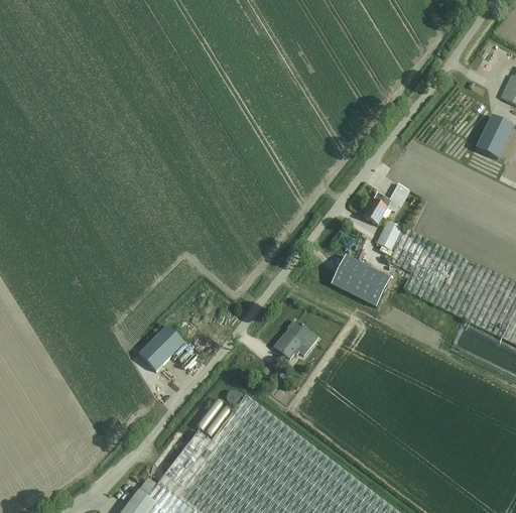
[(515,105),(515,71),(513,77),(511,76),(500,98),(515,105)]
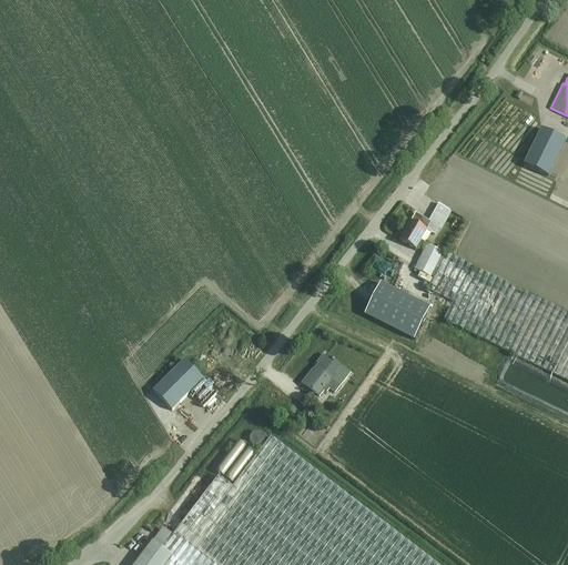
[(566,138),(541,127),(524,162),(548,174),(566,138)]
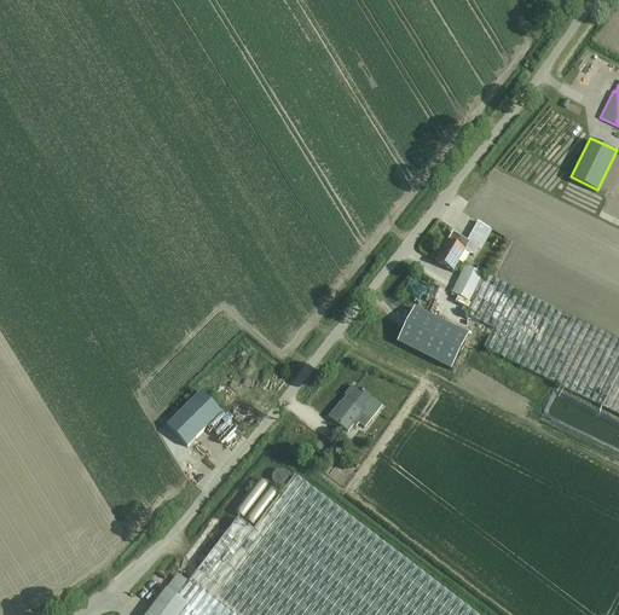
[(479,219),(469,236),(481,243),(491,226),(479,219)]
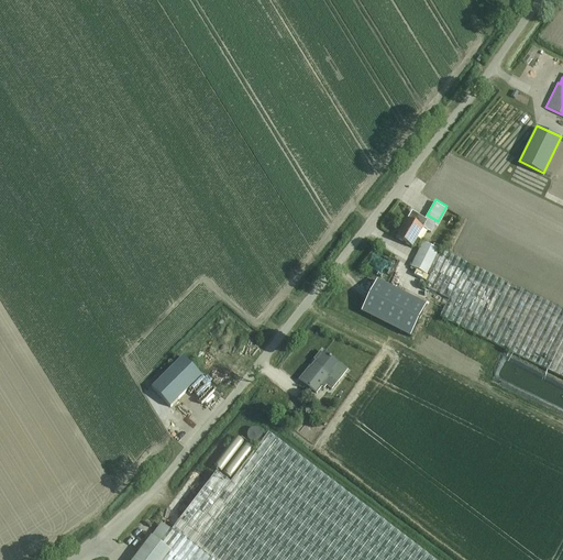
[(412,210),(397,237),(411,245),(423,226),(431,230),(435,223),(412,210)]
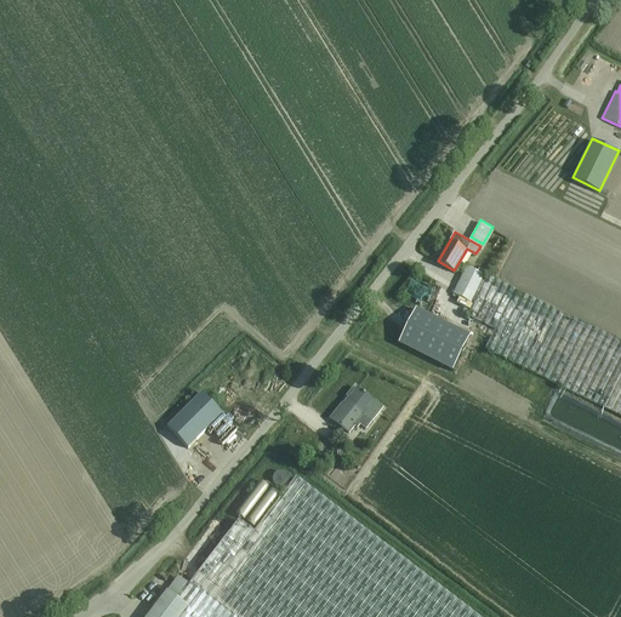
[(484,273),(467,264),(454,291),(471,300),(484,273)]
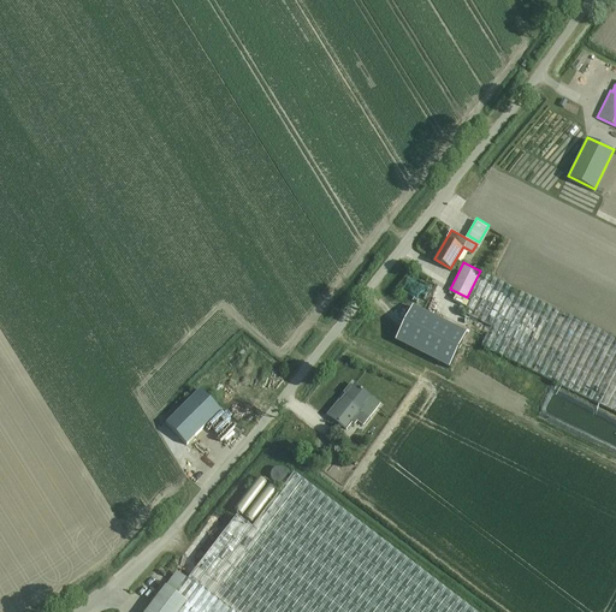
[(615,338),(483,272),(463,310),(491,324),(483,344),(615,409),(615,338)]
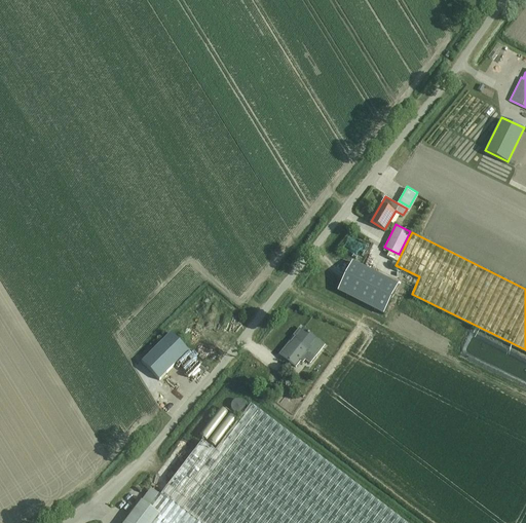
[(352,260),(337,289),(383,312),(398,283),(352,260)]
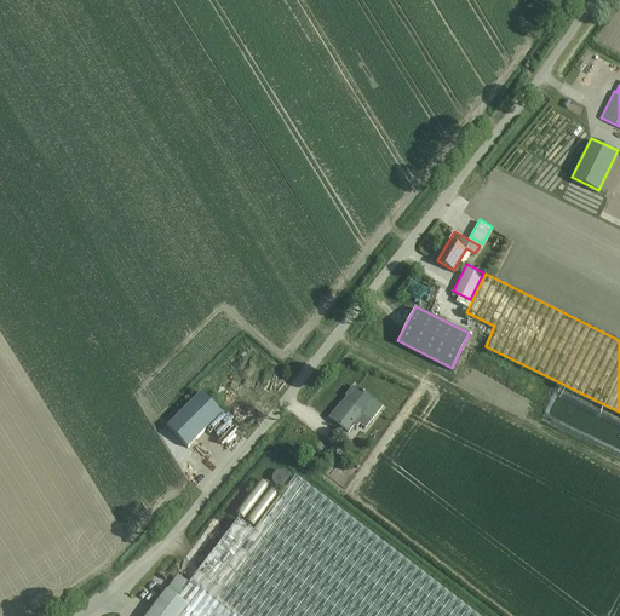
[(337,407),(329,415),(348,430),(354,422),(356,425),(360,421),(365,426),(382,406),(363,391),(365,391),(363,389),(362,390),(356,385),(354,387),(352,386),(346,393),(349,395),(338,408),(337,407)]
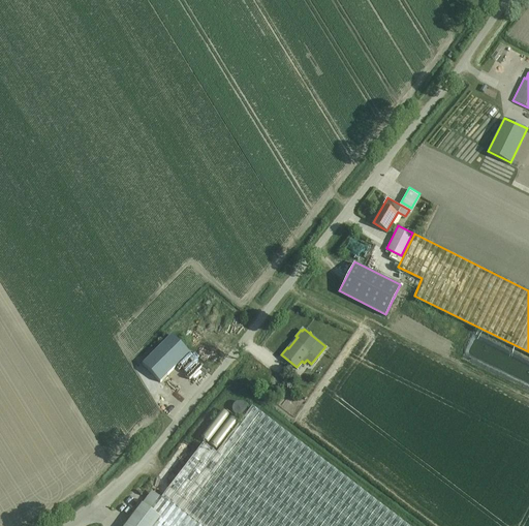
[(160,380),(189,351),(172,333),(143,363),(160,380)]
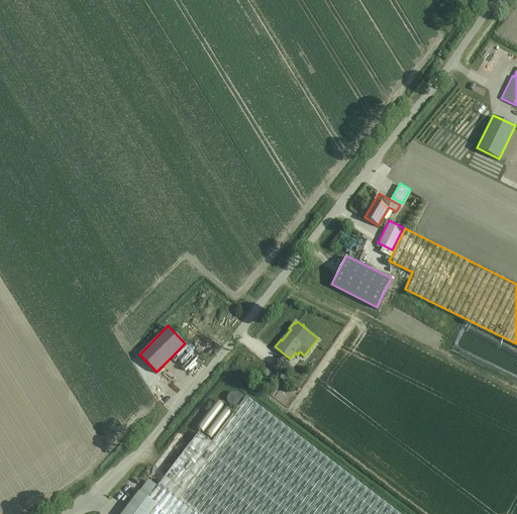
[(178,393),(182,389),(173,380),(169,384),(178,393)]
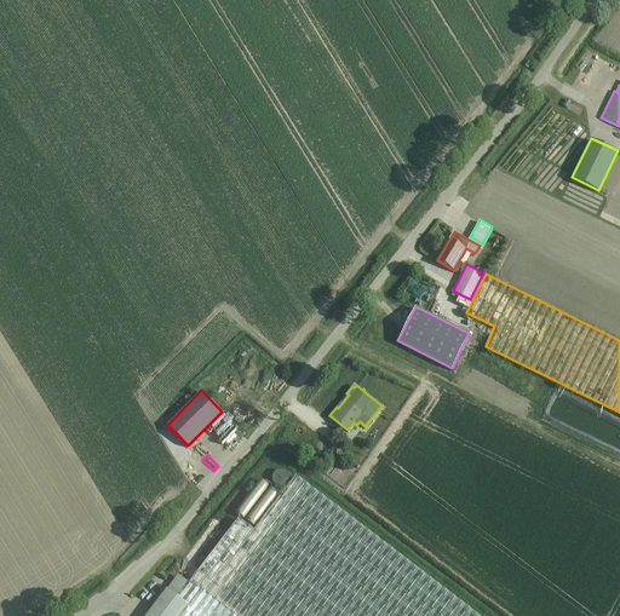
[(273,476),(274,479),(276,483),(280,484),(285,484),(288,481),(290,477),(288,472),(286,468),(281,467),(276,468),(274,472),(273,476)]
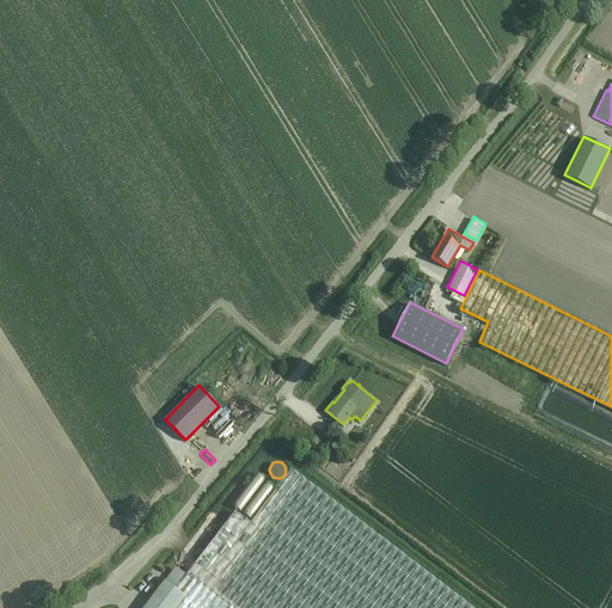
[(470,607),(289,470),(249,523),(233,511),(185,575),(183,572),(171,588),(163,582),(141,607),(470,607)]
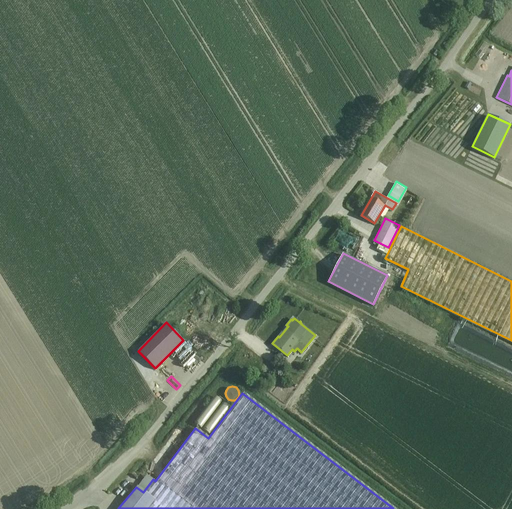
[(194,420),(201,426),(222,398),(215,393),(194,420)]
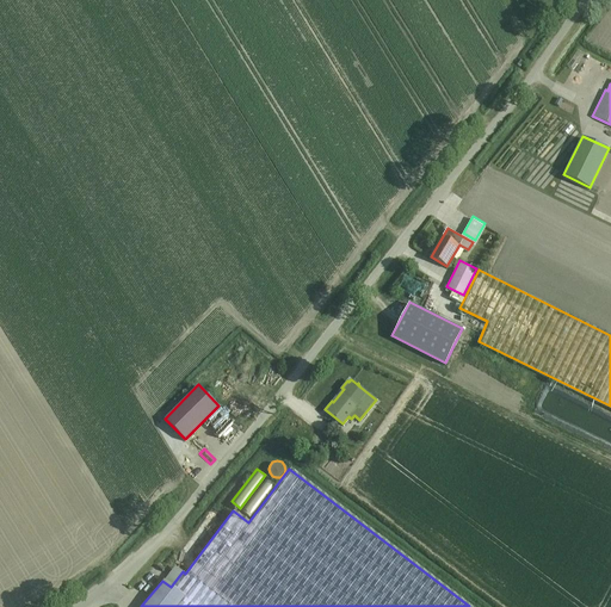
[(241,508),(250,515),(276,483),(266,476),(241,508)]
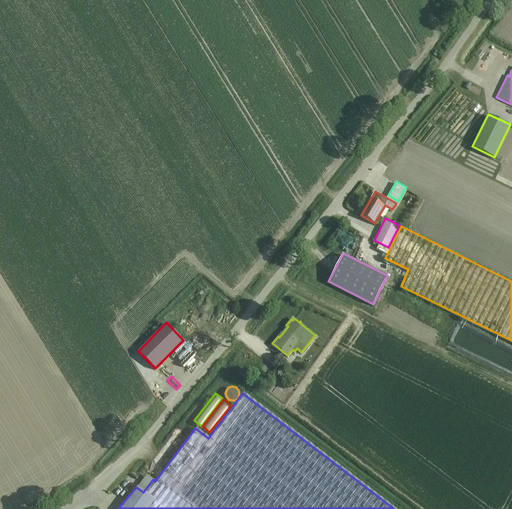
[(146,473),(137,485),(143,488),(152,477),(146,473)]
